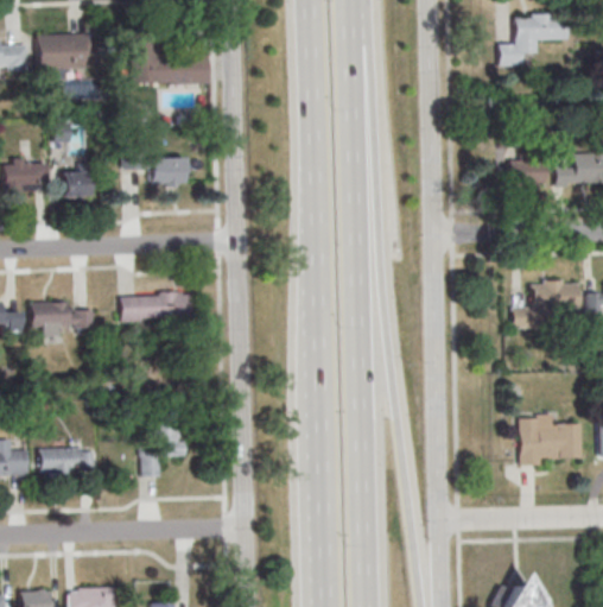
[(500,67),(524,65),(524,54),(538,54),(538,39),(559,39),(559,16),(516,16),(516,44),(500,44),(500,67)]
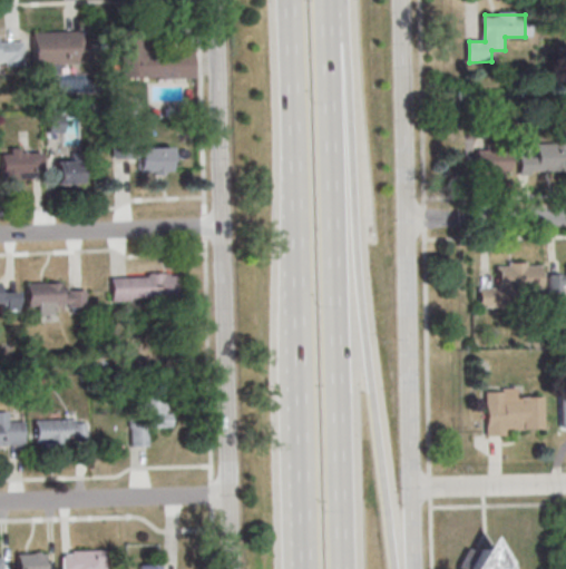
[(36,32),(37,66),(48,66),(48,74),(61,74),(61,64),(86,64),(85,31),(36,32)]
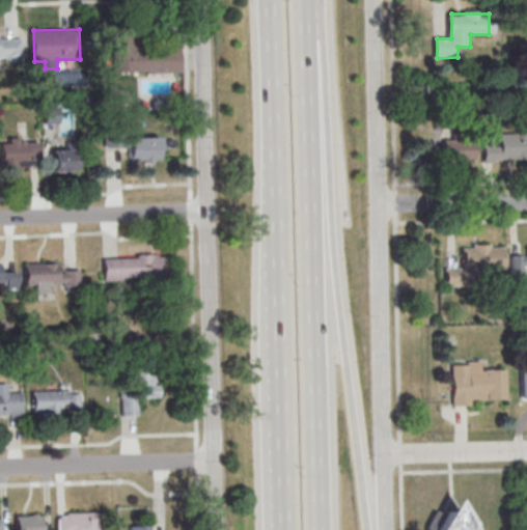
[(116,32),(117,74),(185,73),(185,49),(140,50),(139,32),(116,32)]
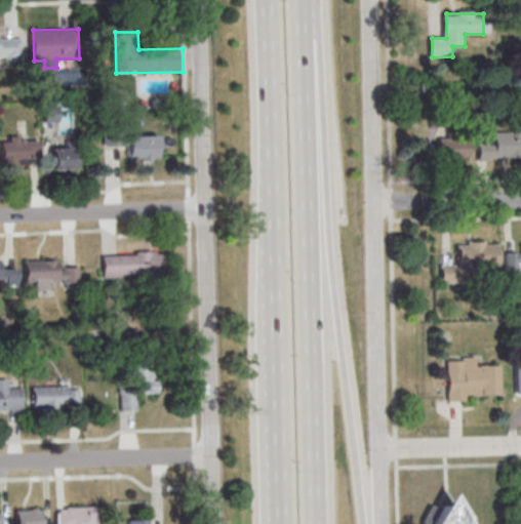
[(26,62),(26,39),(3,39),(3,34),(0,34),(0,56),(0,57),(0,62),(26,62)]
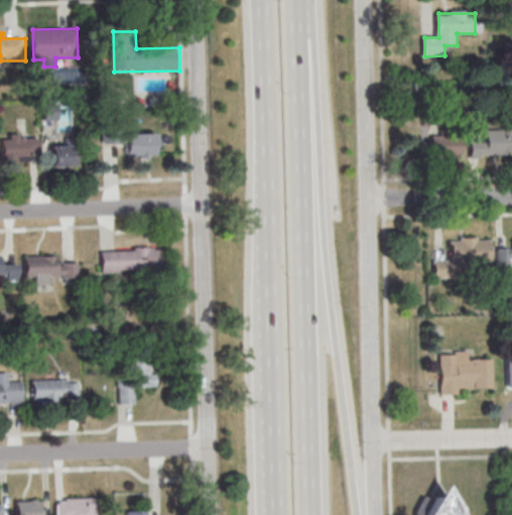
[(47,104),(47,132),(62,132),(62,104),(47,104)]
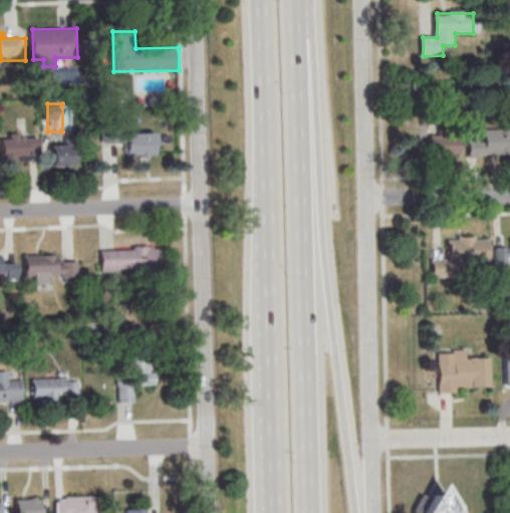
[(102,144),(123,144),(123,124),(102,124),(102,144)]
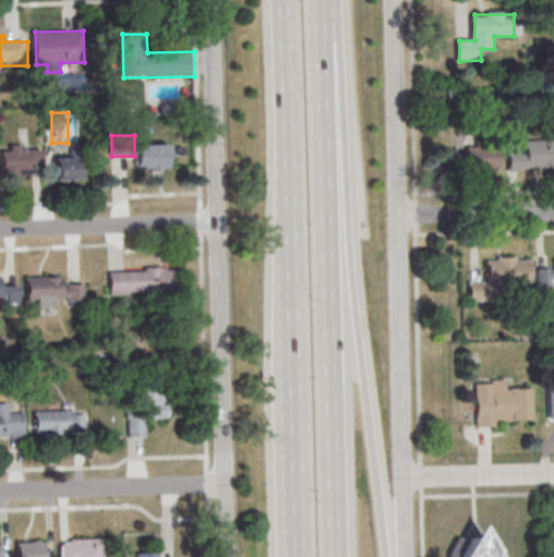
[(553,141),(527,142),(527,152),(512,152),(512,170),(553,170),(553,141)]
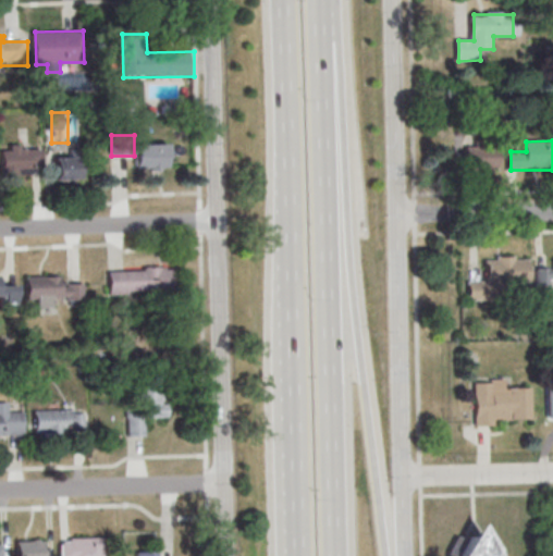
[(23,183),(23,174),(41,174),(41,146),(3,146),(4,184),(23,183)]
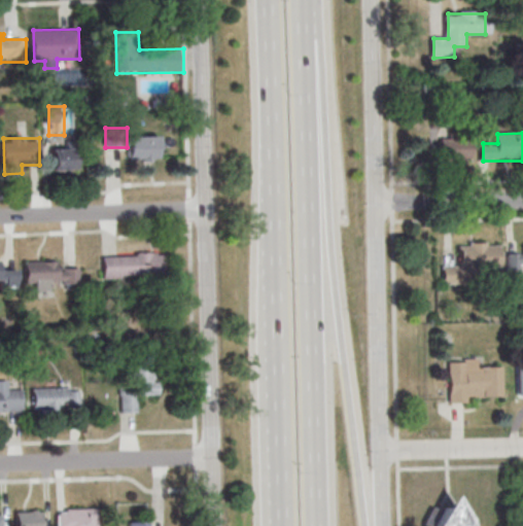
[(159,161),(159,138),(131,138),(131,161),(159,161)]
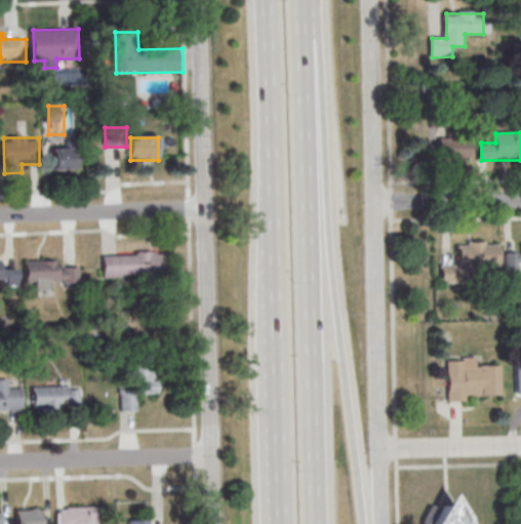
[(471,159),(471,138),(442,138),(442,159),(471,159)]
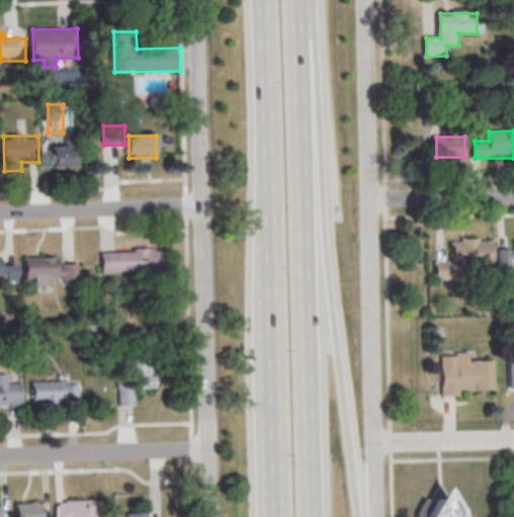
[(54,169),(78,169),(78,147),(54,147),(54,169)]
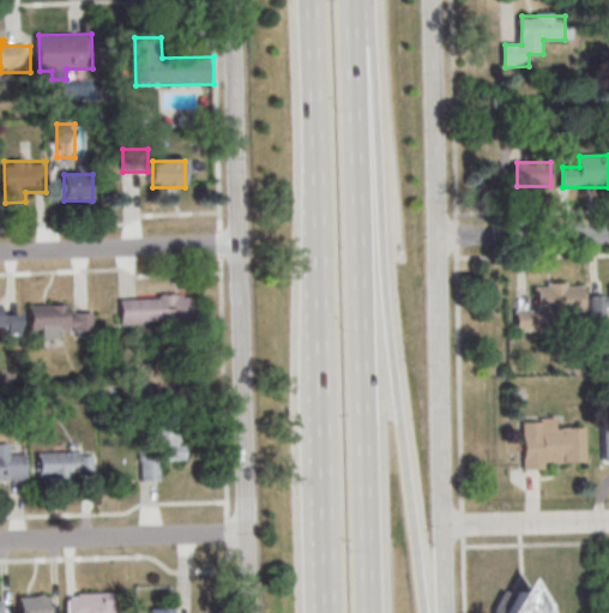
[(586,283),(538,284),(540,310),(519,311),(519,332),(549,332),(549,314),(586,313),(586,283)]
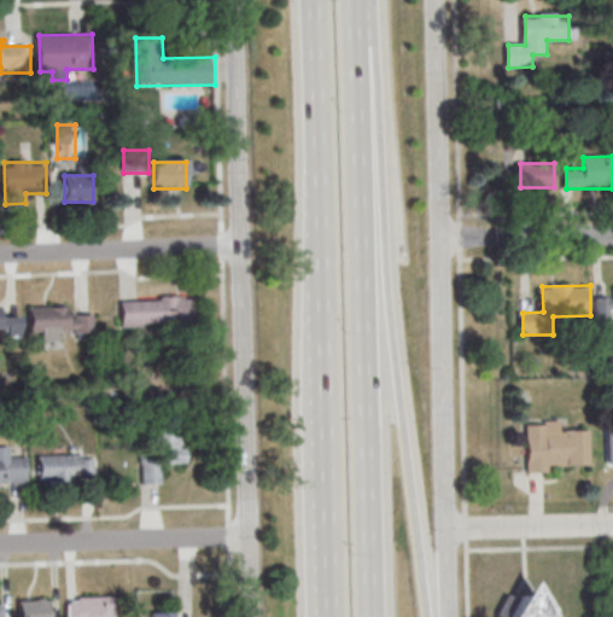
[(612,297),(599,297),(599,318),(612,318),(612,297)]
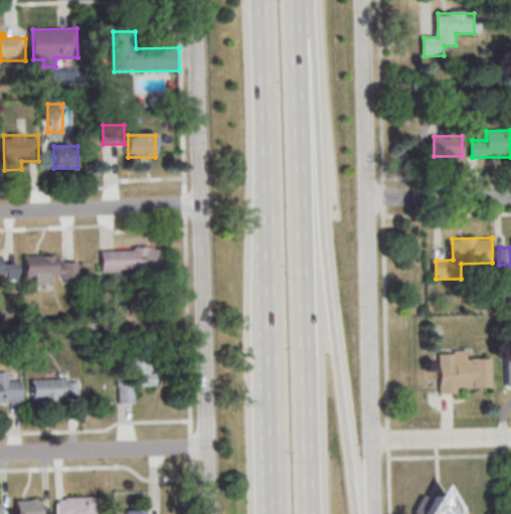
[(103,249),(103,272),(168,271),(167,248),(103,249)]
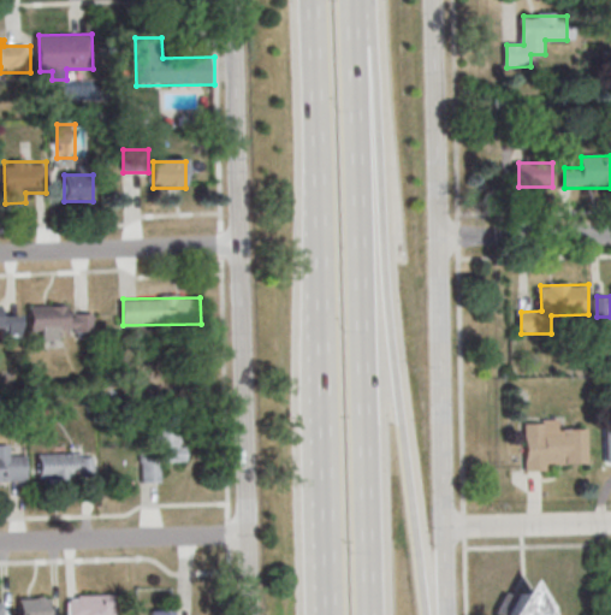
[(0,303),(0,329),(1,329),(1,338),(22,338),(22,317),(1,317),(1,305),(0,303)]
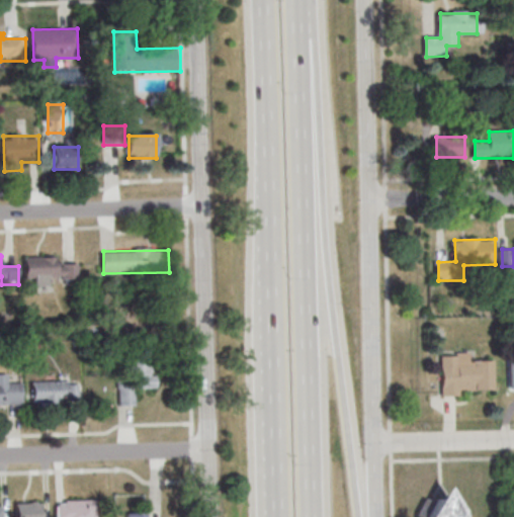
[(81,279),(81,265),(59,264),(59,258),(27,257),(27,278),(37,278),(37,286),(53,286),(53,279),(81,279)]
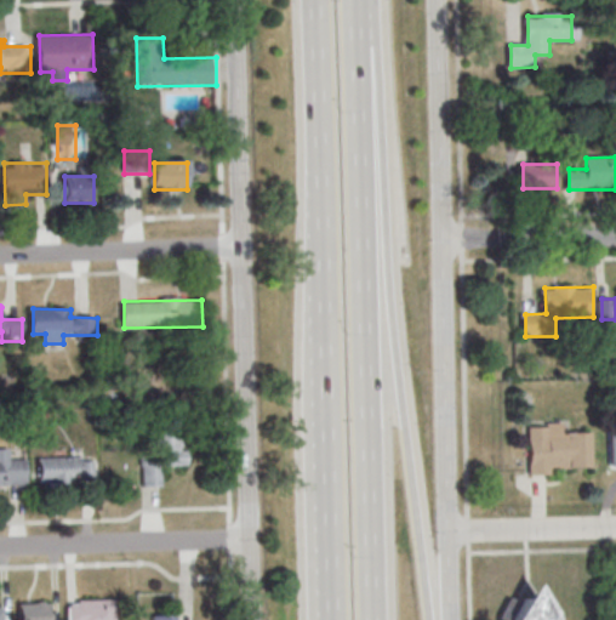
[(532,425),(532,473),(595,472),(594,434),(569,434),(569,425),(532,425)]
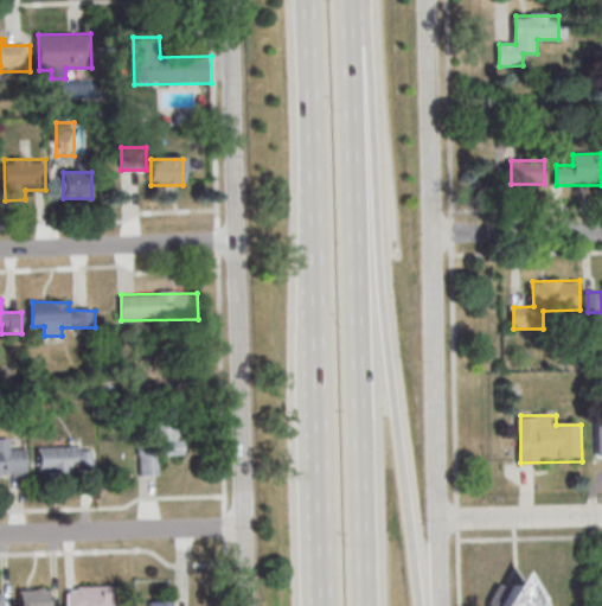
[(186,457),(185,421),(153,421),(153,445),(141,446),(142,476),(162,476),(162,457),(186,457)]
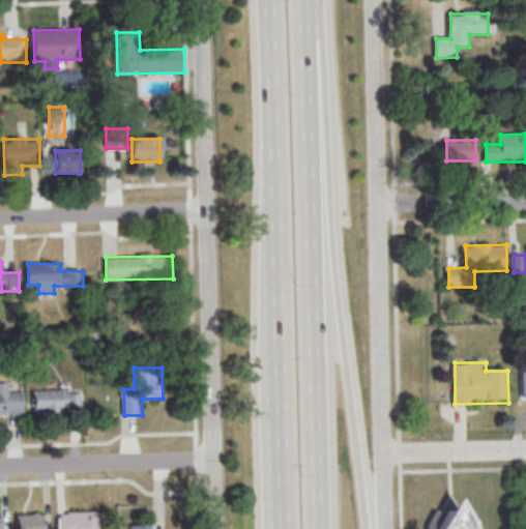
[(0,415),(26,415),(26,392),(13,392),(13,384),(0,383),(0,415)]
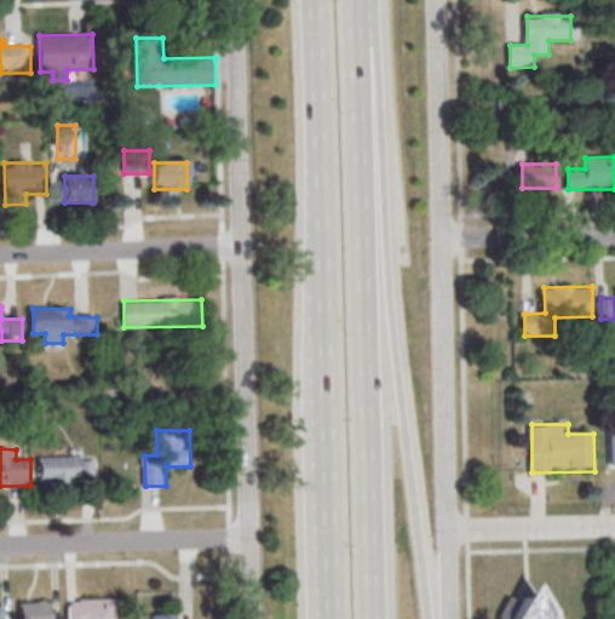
[(42,483),(97,483),(97,457),(42,457),(42,483)]
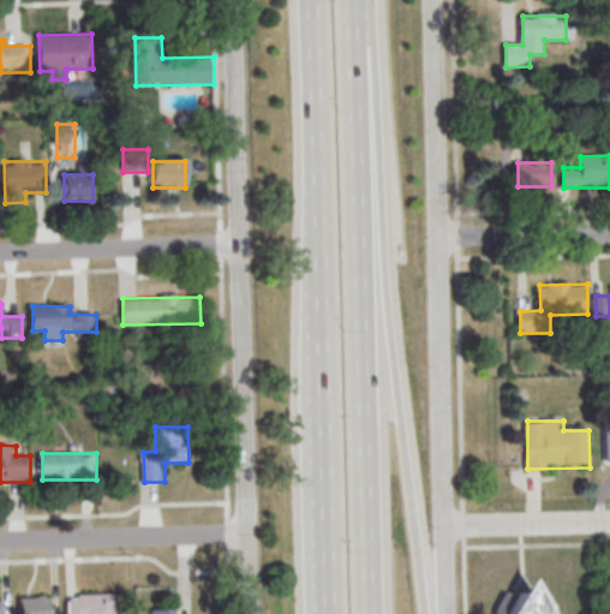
[(114,613),(115,595),(71,595),(71,613),(114,613)]
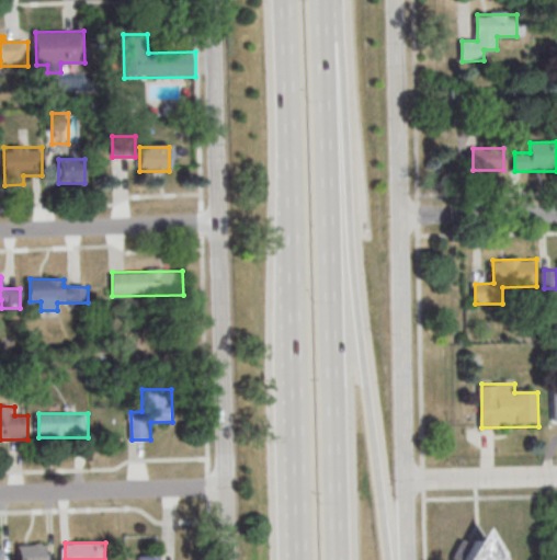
[(47,559),(48,545),(20,545),(19,559),(47,559)]
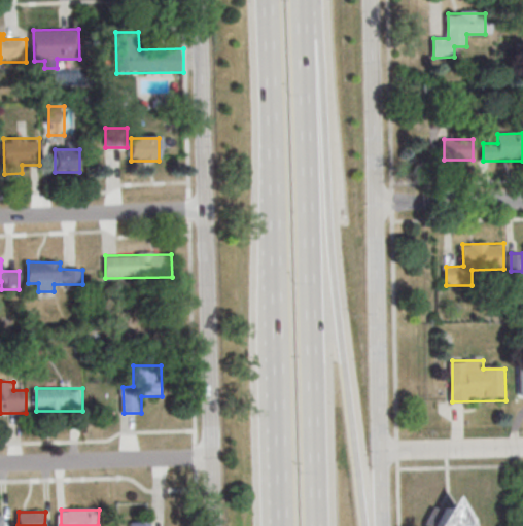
[(476,525),(476,515),(450,515),(450,525),(476,525)]
